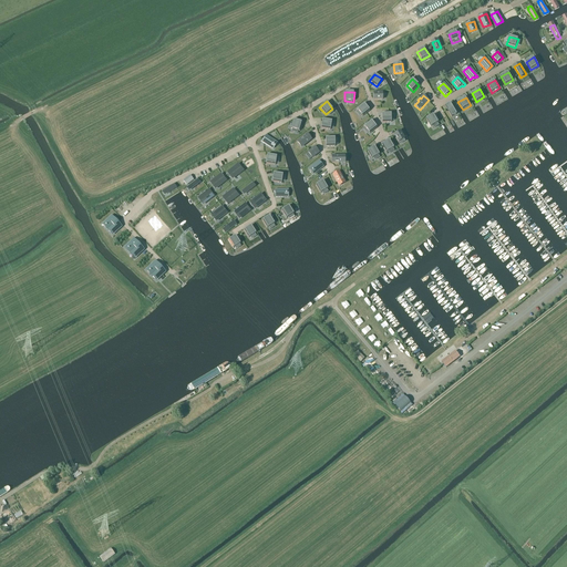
[(457,114),(451,103),(445,106),(452,117),(457,114)]
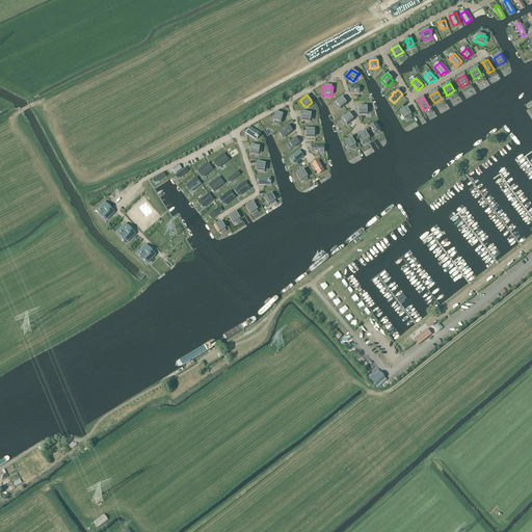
[(340,109),(347,104),(342,98),(335,103),(340,109)]
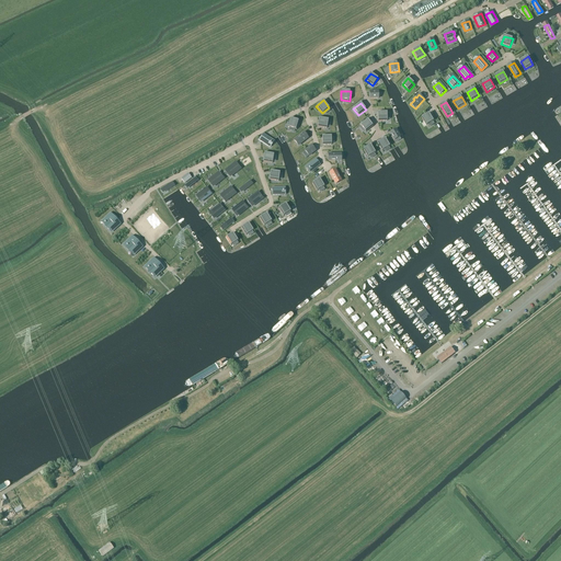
[(387,112),(378,112),(378,122),(387,122),(387,112)]
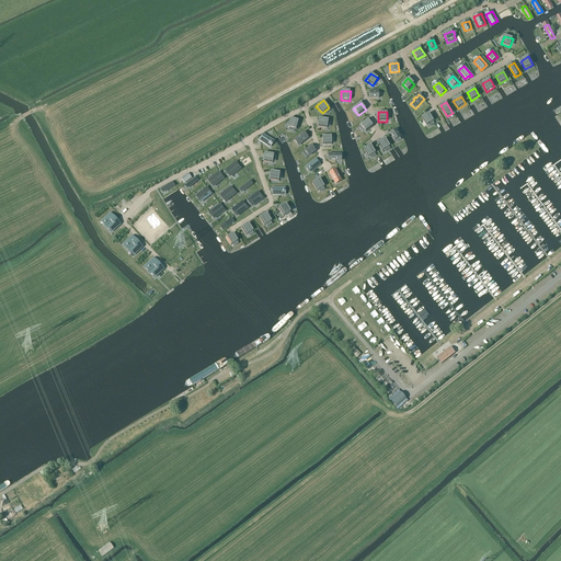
[(434,122),(430,113),(422,118),(426,126),(434,122)]
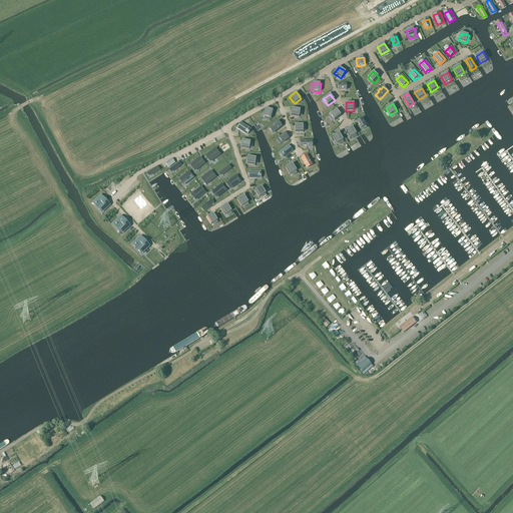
[(291,116),(299,117),(300,109),(292,108),(291,116)]
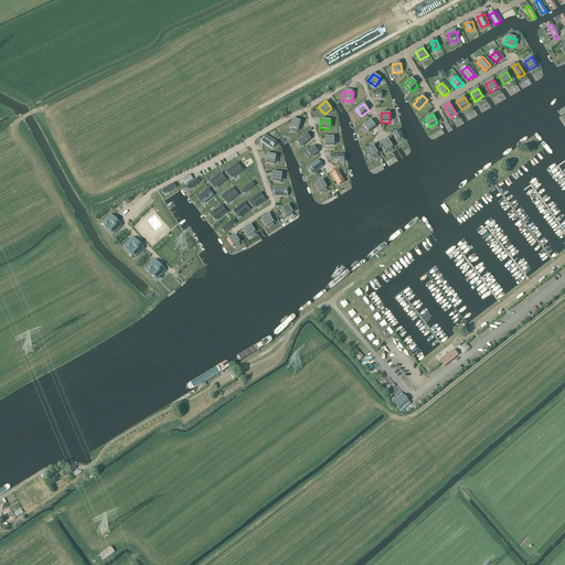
[(292,120),(289,128),(298,131),(301,123),(292,120)]
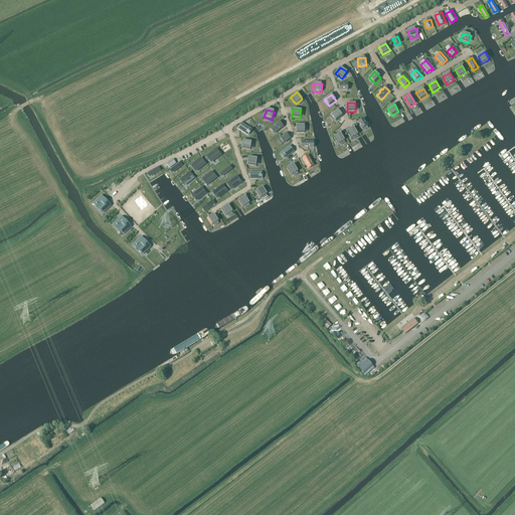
[(332,114),(330,115),(336,122),(342,117),(337,110),(334,112),(334,111),(331,113),(332,114)]
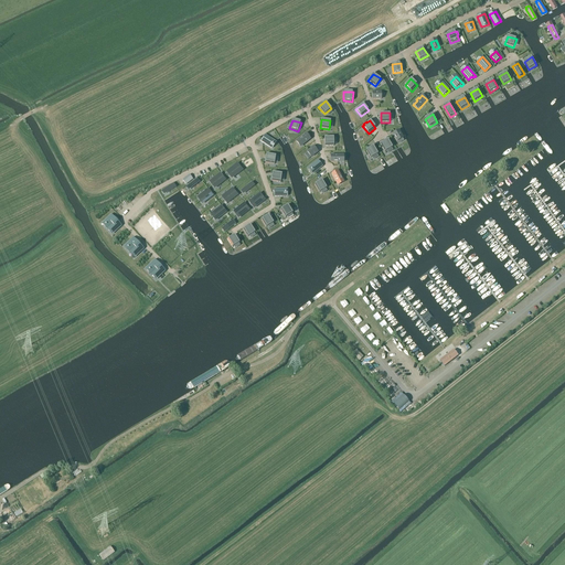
[(398,130),(393,134),(397,141),(403,138),(398,130)]
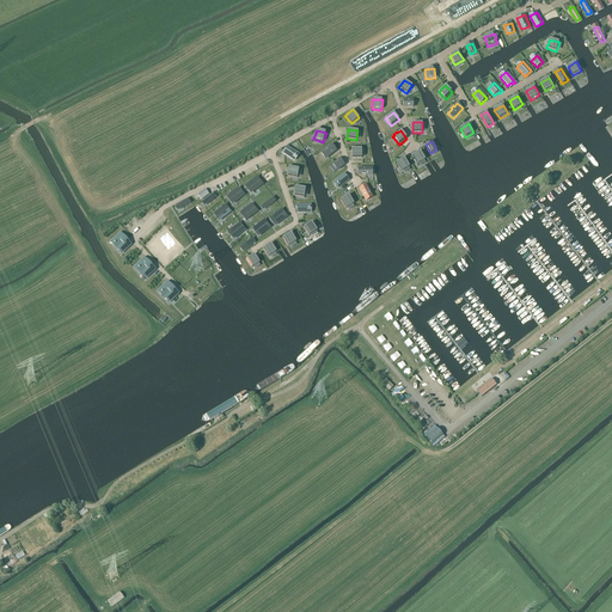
[(332,145),(323,152),(328,158),(336,151),(332,145)]
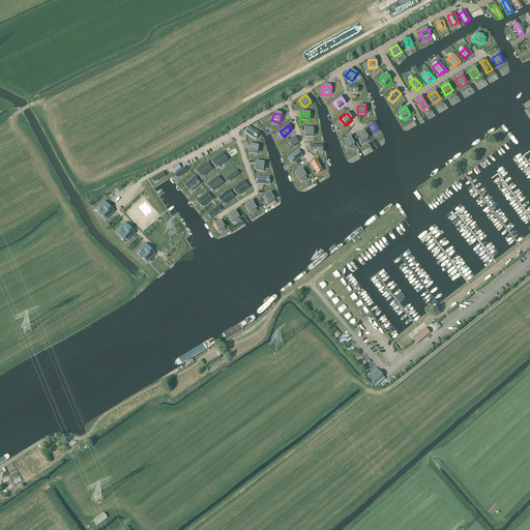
[(248,127),(244,133),(253,139),(257,133),(248,127)]
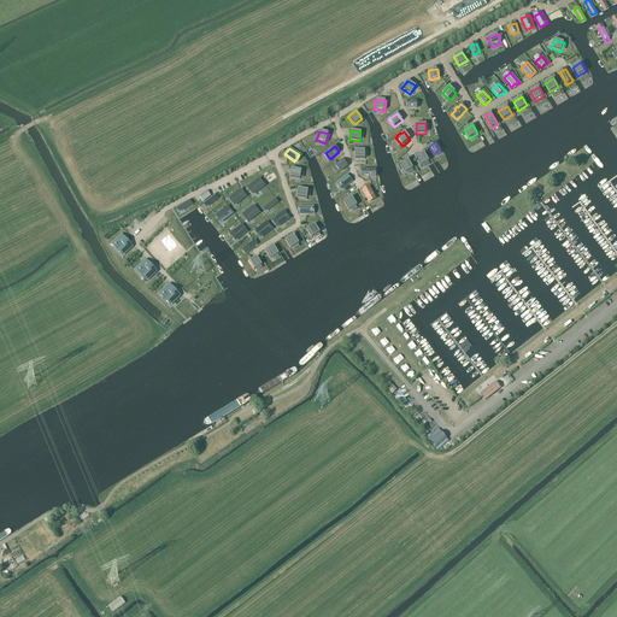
[(364,150),(353,151),(354,160),(364,160),(364,150)]
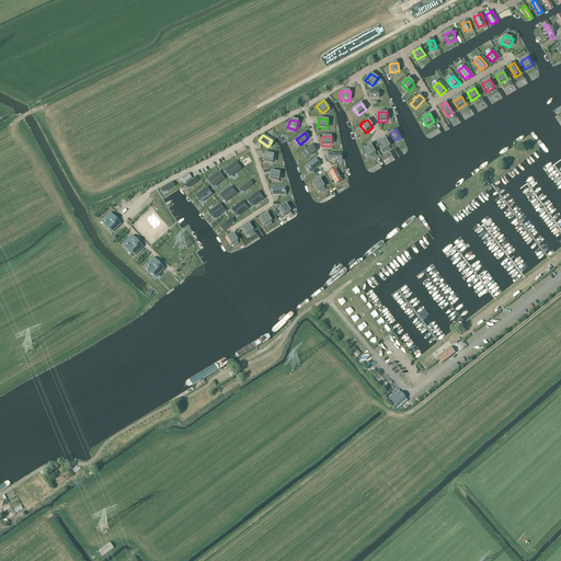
[(386,138),(378,144),(382,151),(390,146),(388,142),(386,139),(386,138)]
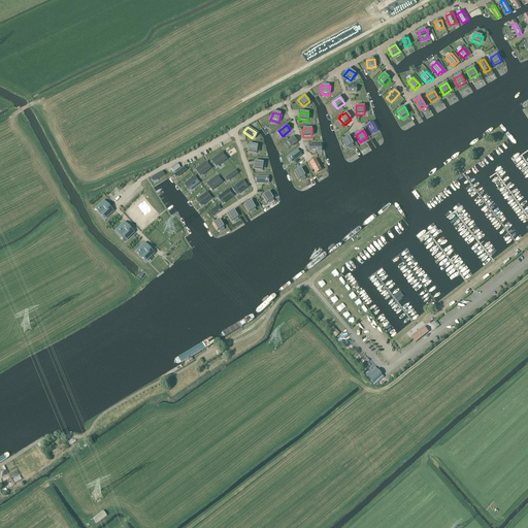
[(352,143),(348,135),(344,137),(343,136),(341,138),(341,139),(340,140),(344,147),(352,143)]
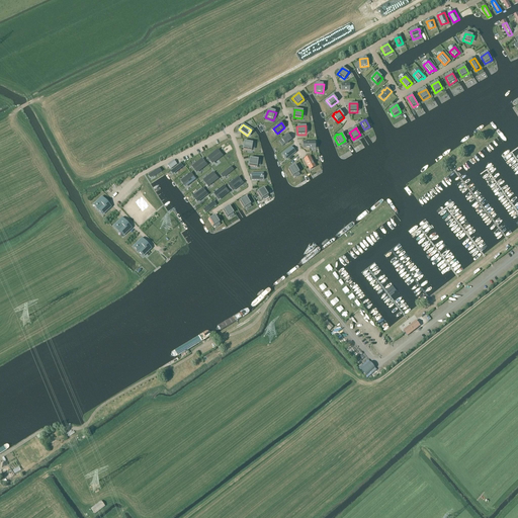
[(287,135),(281,140),(284,145),(291,140),(287,135)]
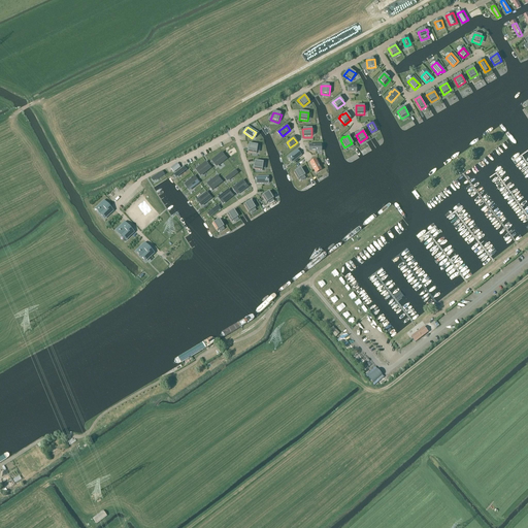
[(250,145),(248,154),(257,155),(258,146),(250,145)]
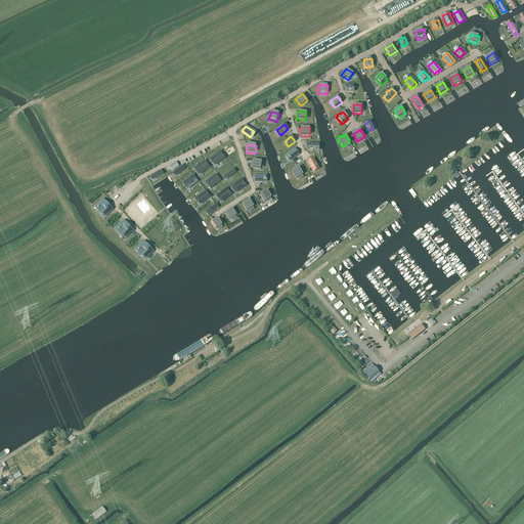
[(203,153),(205,159),(218,153),(216,146),(203,153)]
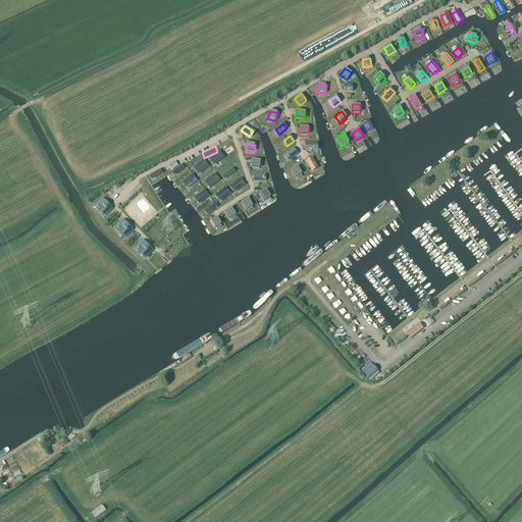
[(285,154),(288,157),(288,158),(289,158),(290,160),(298,154),(294,148),(285,154)]
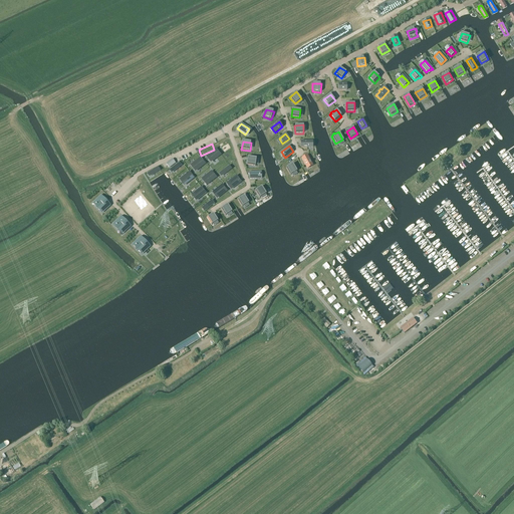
[(217,150),(208,157),(211,160),(219,153),(217,150)]
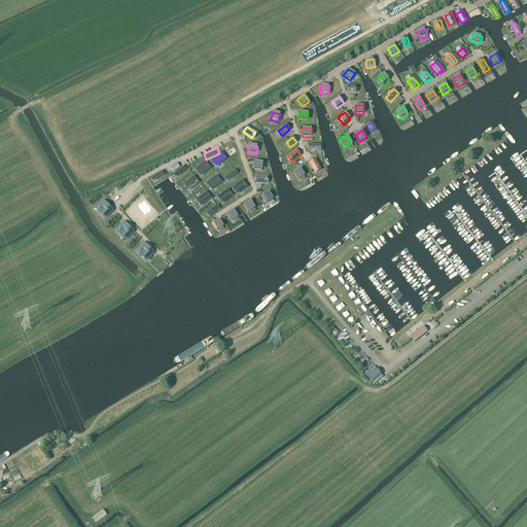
[(224,156),(216,164),(218,167),(227,160),(224,156)]
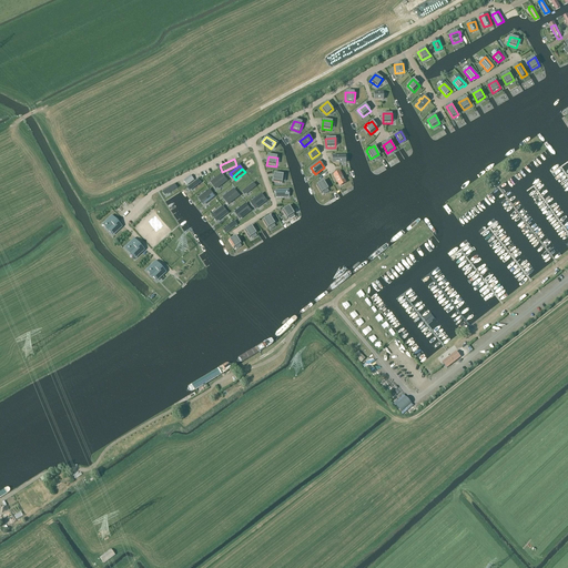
[(217,171),(210,179),(213,181),(221,173),(217,171)]
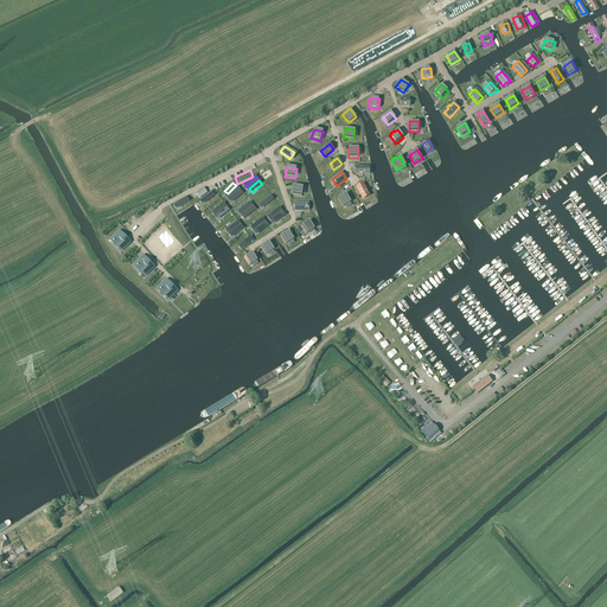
[(363,184),(356,187),(362,197),(363,199),(369,197),(368,193),(363,184)]
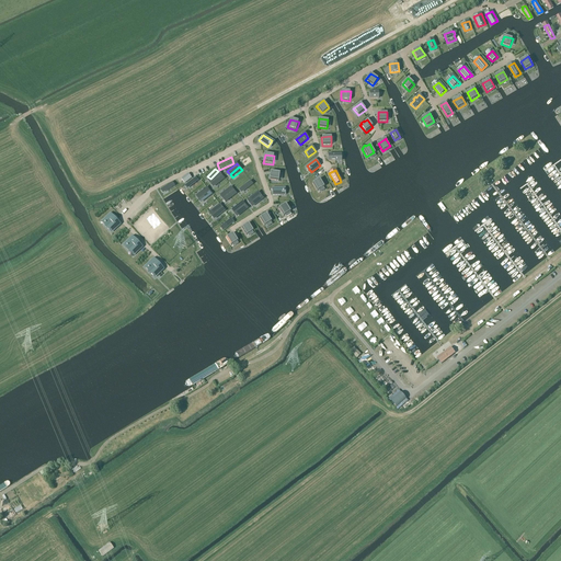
[(220,172),(212,180),(214,183),(224,175),(220,172)]
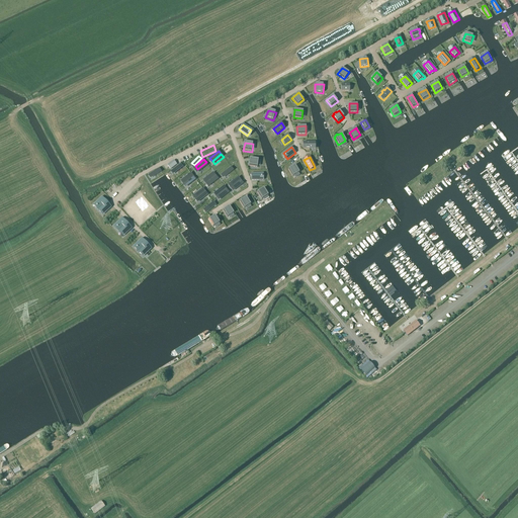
[(174,160),(167,166),(171,169),(177,164),(174,160)]
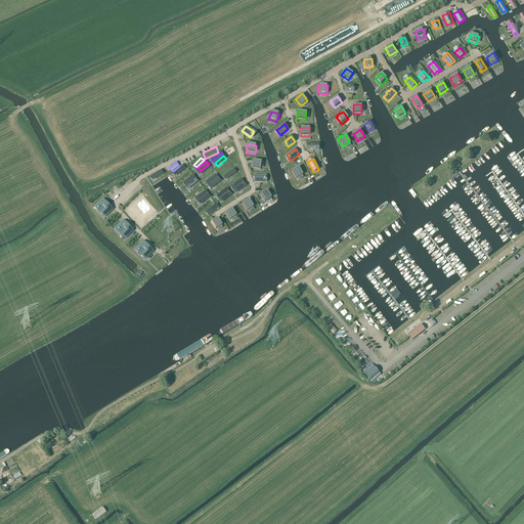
[(253,162),(252,170),(260,171),(261,163),(253,162)]
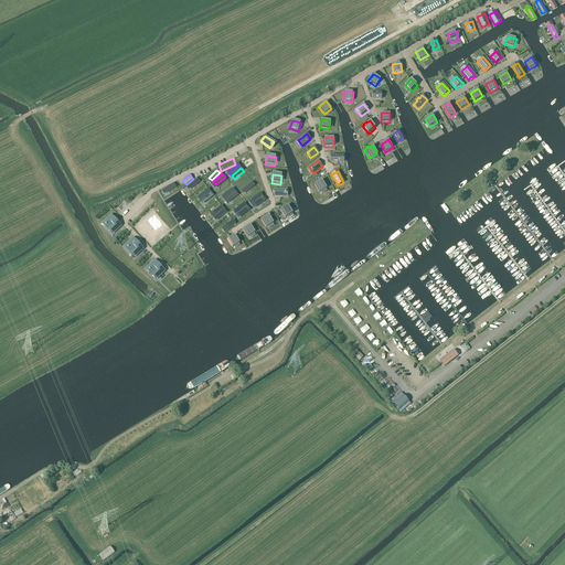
[(225,177),(215,184),(219,188),(227,181),(225,177)]
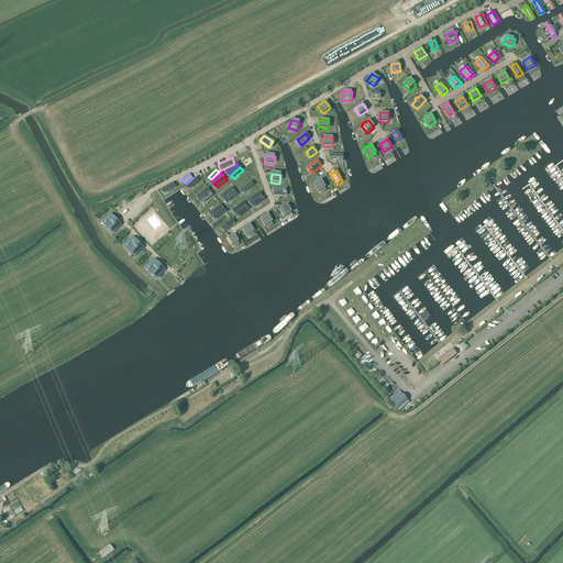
[(196,178),(187,185),(189,189),(199,181),(196,178)]
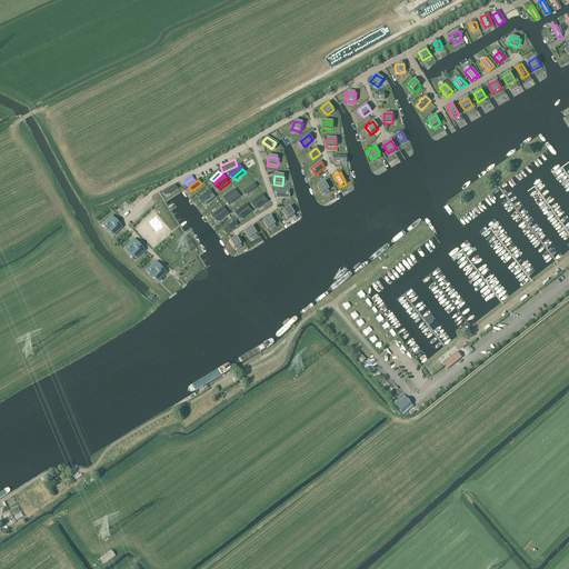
[(329,189),(325,181),(317,186),(321,193),(329,189)]
